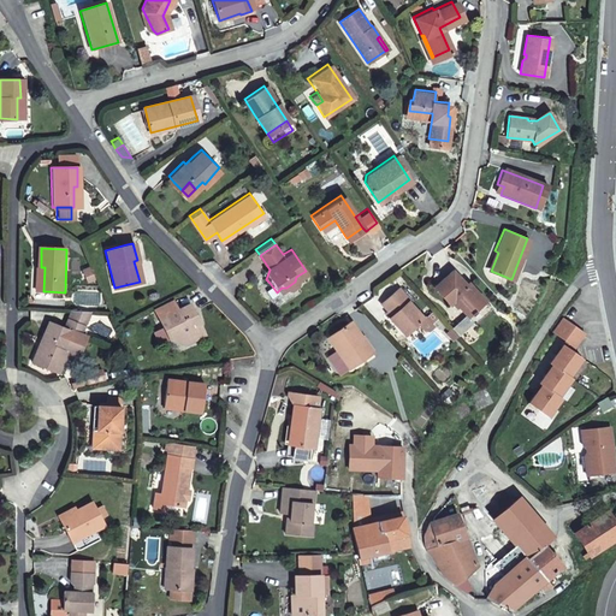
[(487,270),(491,271),(498,253),(495,250),(487,270)]
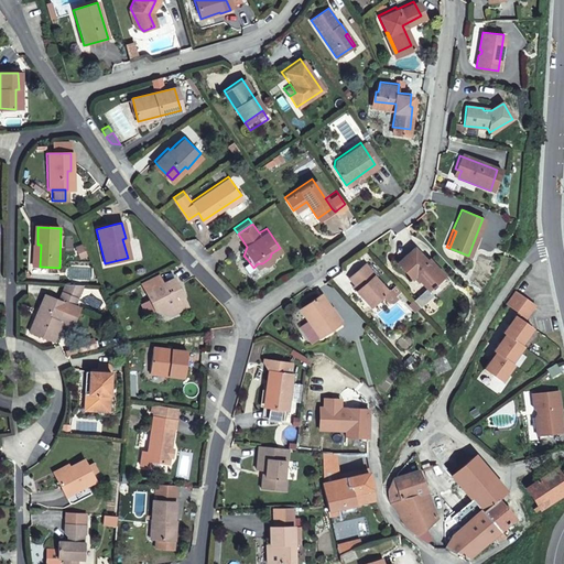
[(424,256),(413,242),(397,258),(411,273),(414,271),(433,292),(448,279),(426,253),(424,256)]
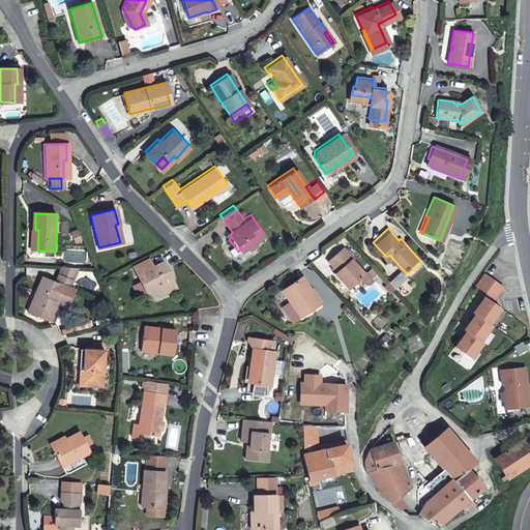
[(322,255),(331,266),(329,267),(341,282),(357,268),(345,252),(345,251),(337,242),(322,255)]
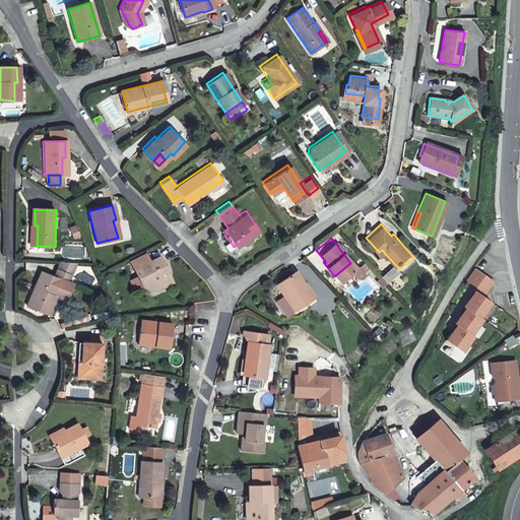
[(129,259),(134,269),(142,285),(151,280),(156,289),(172,280),(170,276),(166,275),(164,273),(164,271),(167,270),(158,256),(148,261),(143,252),(129,259)]
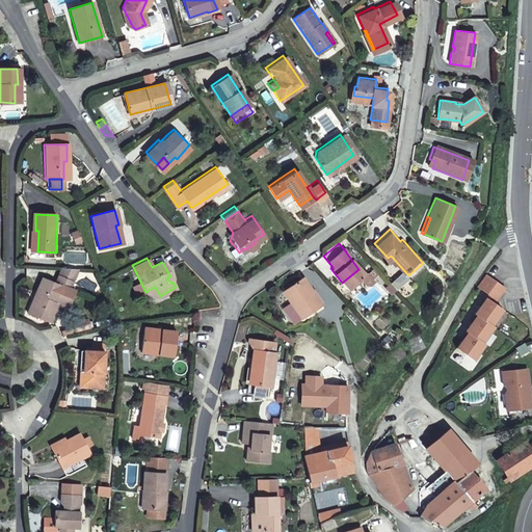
[(65,289),(74,269),(59,268),(53,283),(41,277),(25,314),(47,323),(55,303),(64,308),(71,295),(65,289)]
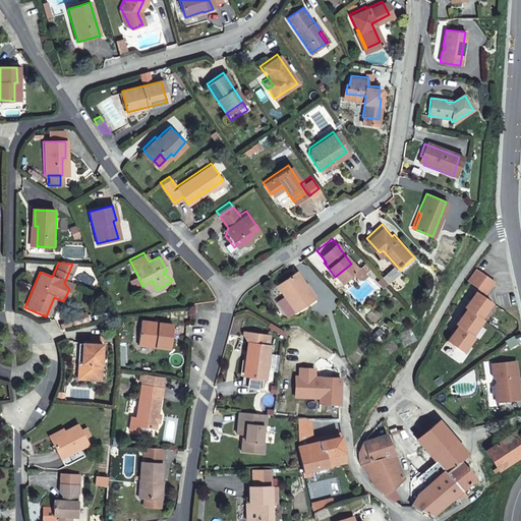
[(293,306),(312,293),(294,268),(276,279),(284,291),(283,291),(293,306)]
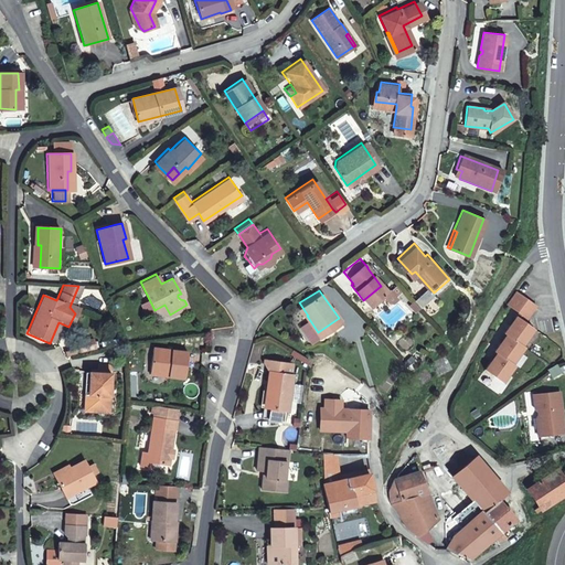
[(416,305),(412,308),(417,315),(420,311),(416,305)]
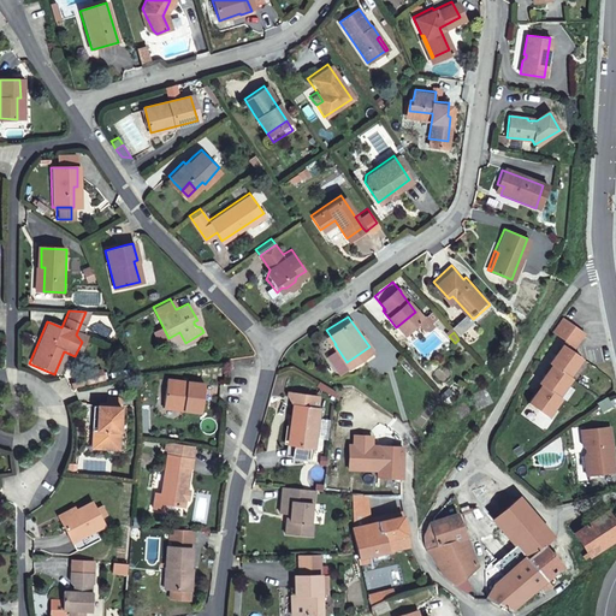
[(199,410),(202,383),(165,378),(163,403),(183,404),(183,408),(199,410)]
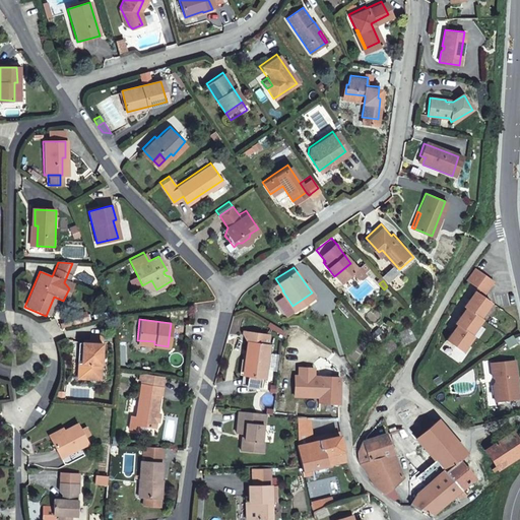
[(410,341),(416,339),(411,326),(398,333),(403,345),(410,341)]
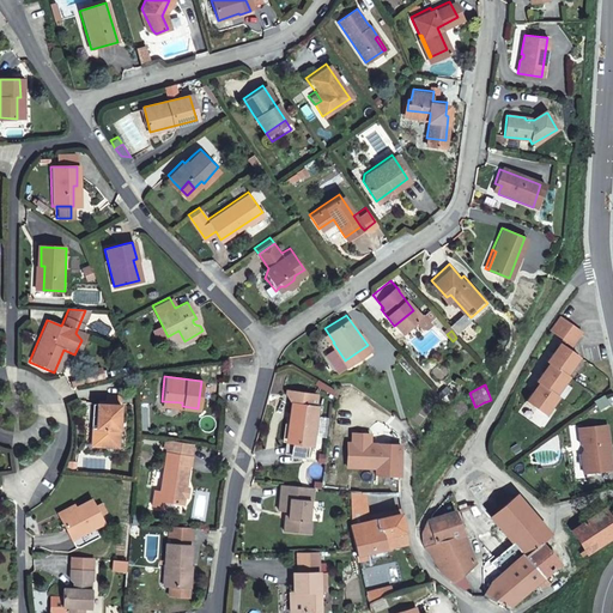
[(310,444),(316,406),(314,406),(305,405),(307,393),(285,390),(285,393),(290,402),(287,426),(289,426),(287,442),(308,444),(310,444)]
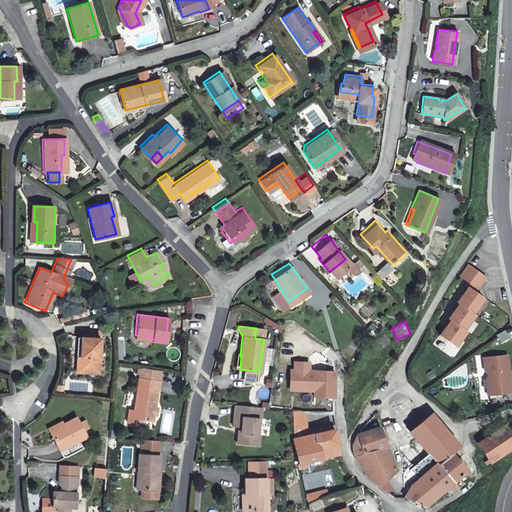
[(255,338),(262,339),(263,329),(256,328),(255,338)]
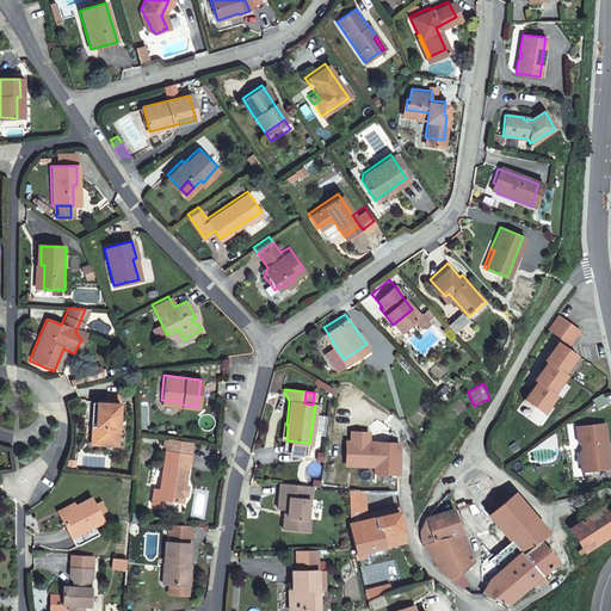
[(107,403),(98,403),(96,445),(119,446),(121,405),(107,403)]
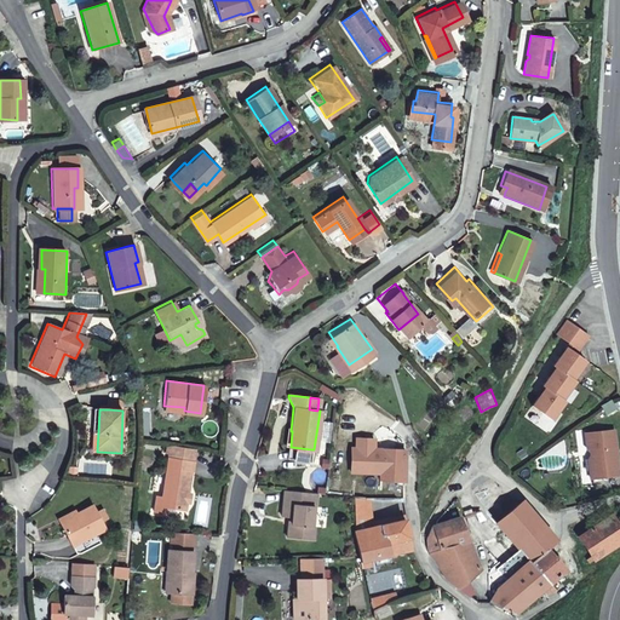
[(614,428),(585,431),(587,442),(590,442),(593,466),(590,468),(591,477),(616,474),(619,474),(614,428)]
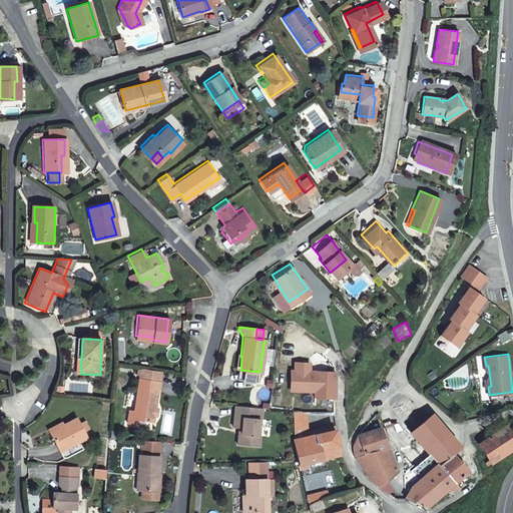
[(159,371),(139,369),(138,378),(134,410),(129,409),(127,423),(138,424),(138,421),(153,423),(154,415),(154,410),(157,390),(159,390),(159,381),(158,381),(159,371)]
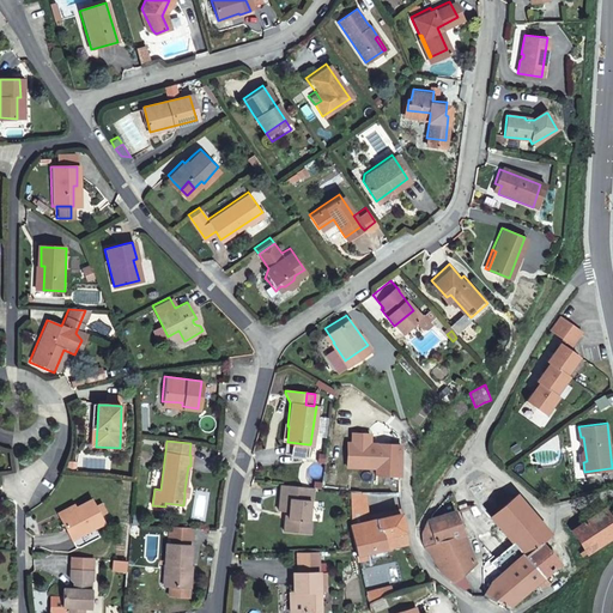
[(284,442),(283,453),(307,456),(308,444),(287,442),(284,442)]
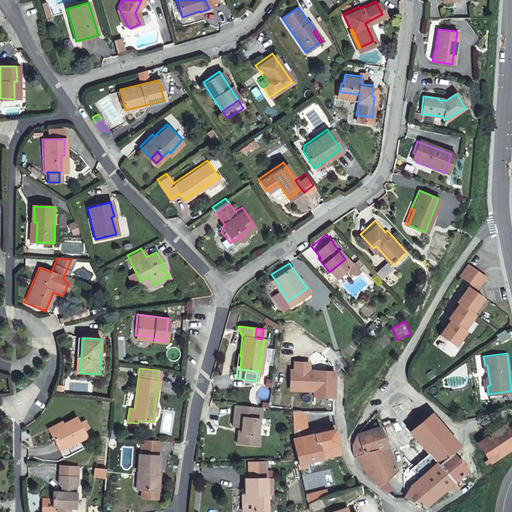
[(316,369),(315,393),(334,394),(334,370),(316,369)]
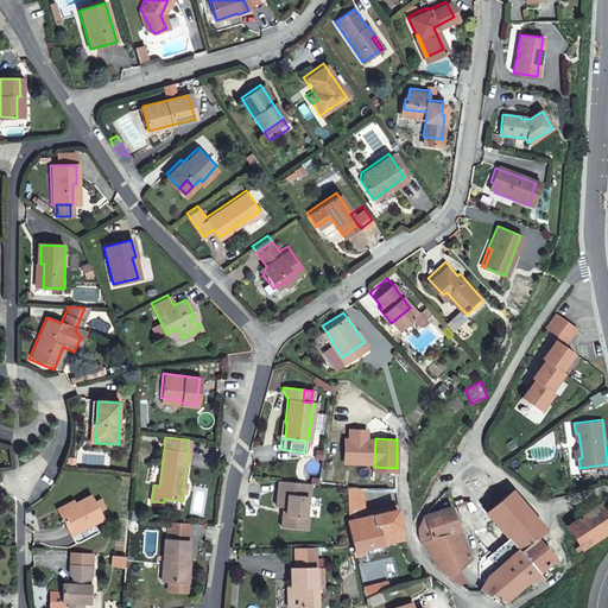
[(504,483),(494,477),(485,487),(483,488),(491,496),(480,502),(491,508),(501,499),(513,489),(504,483)]
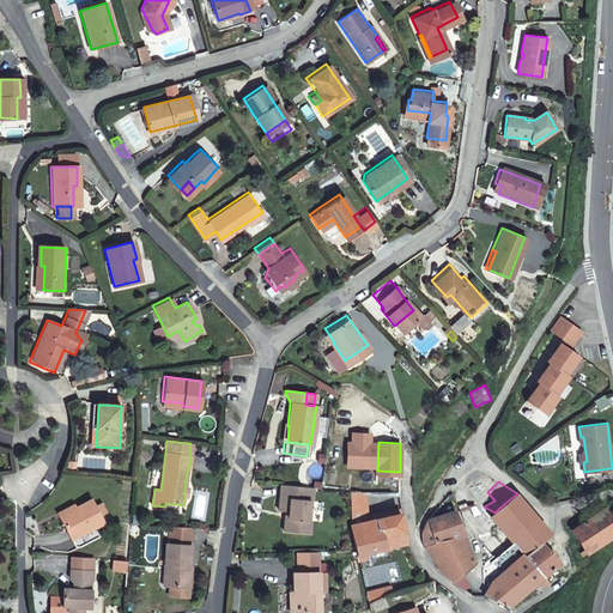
[(487,492),(489,491),(479,483),(469,492),(471,501),(474,498),(475,499),(484,507),(495,501),(487,492)]
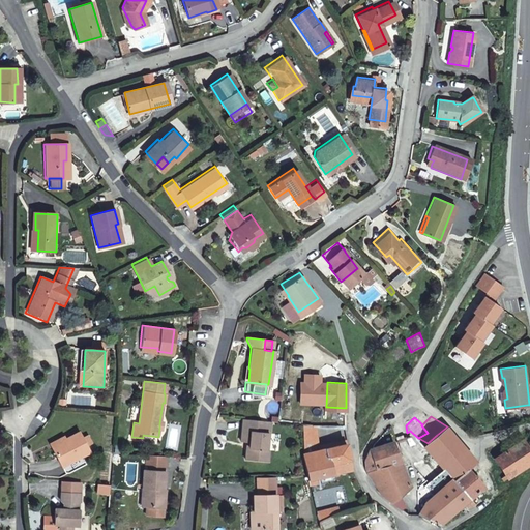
[(244,458),(267,460),(268,449),(265,448),(267,434),(268,434),(269,420),(242,418),(240,435),(240,441),(245,442),(244,458)]
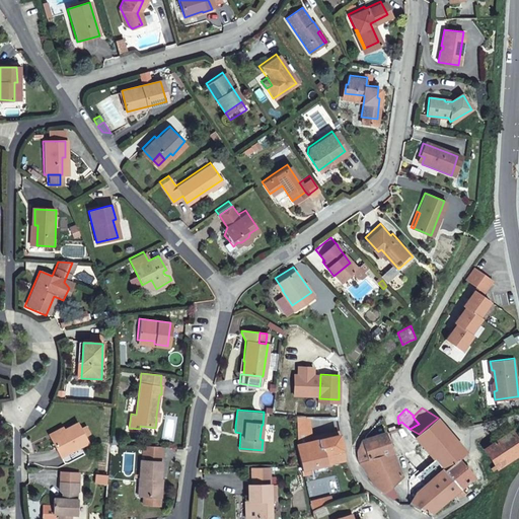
[(440,421),(438,418),(428,426),(419,434),(437,456),(447,469),(460,486),(472,474),(458,457),(466,451),(440,421)]
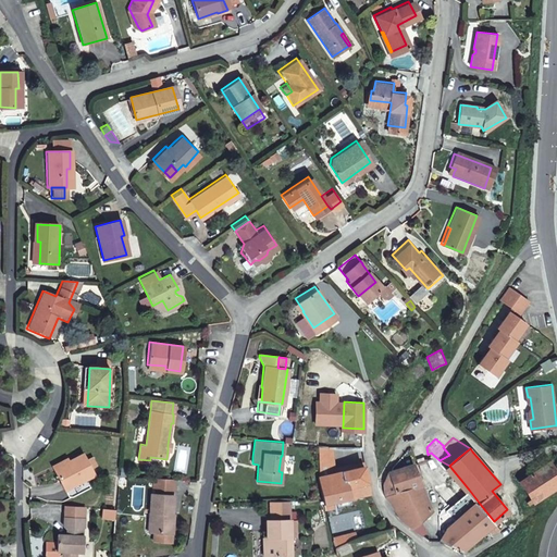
[(95,474),(83,453),(53,469),(63,490),(95,474)]
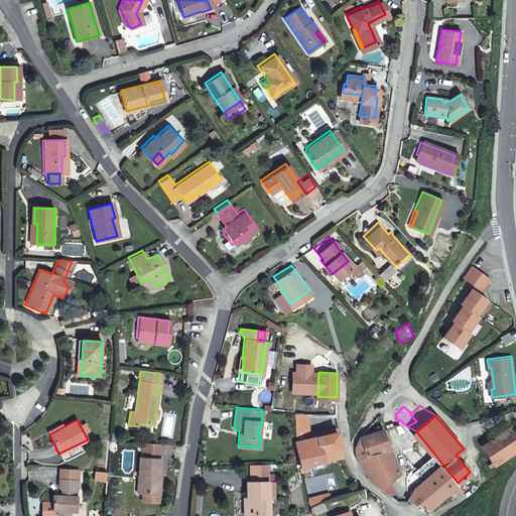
[(387,463),(396,459),(383,426),(362,435),(361,436),(369,456),(381,450),(386,463),(387,463)]
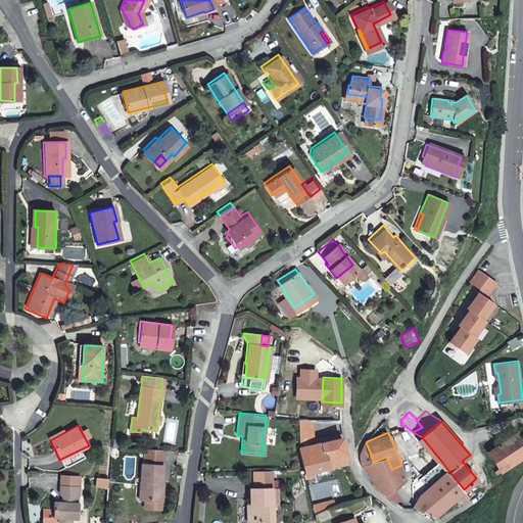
[(522,455),(522,442),(516,432),(512,435),(487,450),(500,467),(502,470),(522,455)]
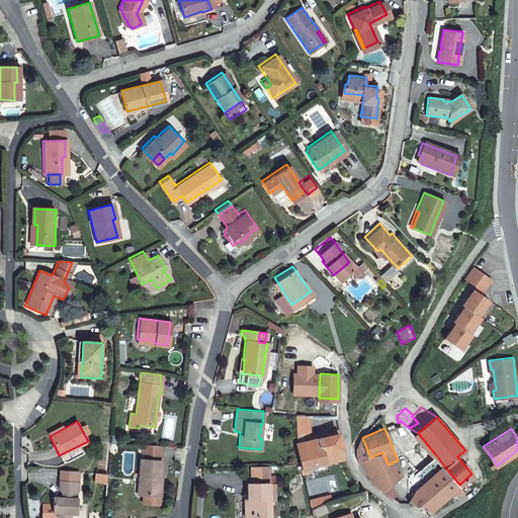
[(295,443),(300,463),(301,468),(344,458),(343,456),(338,434),(295,443)]
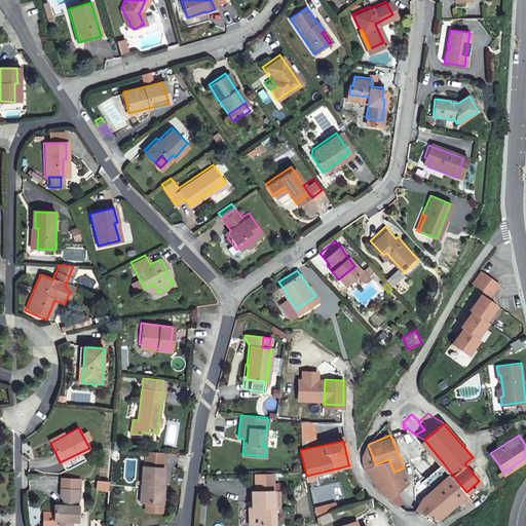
[(370,479),(377,490),(408,478),(404,467),(395,472),(393,472),(388,459),(376,464),(368,445),(368,446),(367,448),(363,456),(363,465),(370,479)]
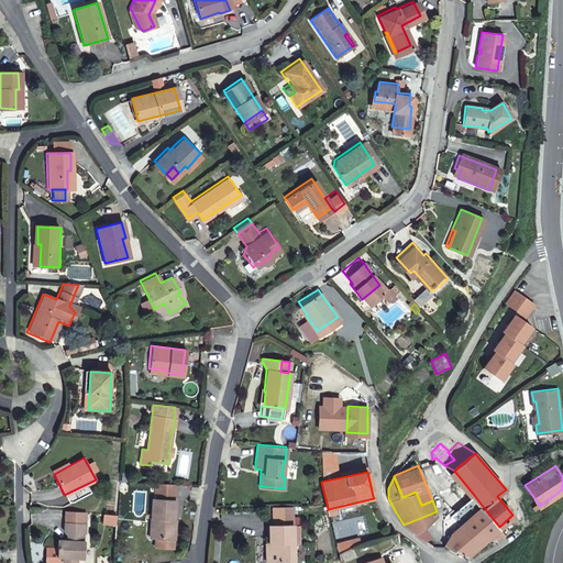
[(176,484),(153,482),(153,504),(152,522),(154,522),(153,539),(174,541),(175,522),(174,522),(176,484)]
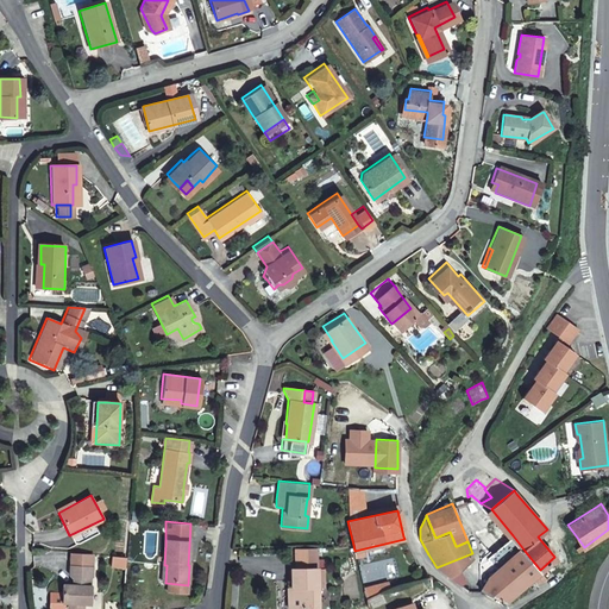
[(533,575),(540,570),(525,551),(513,535),(489,554),(498,566),(479,586),(478,589),(503,600),(506,598),(533,575)]
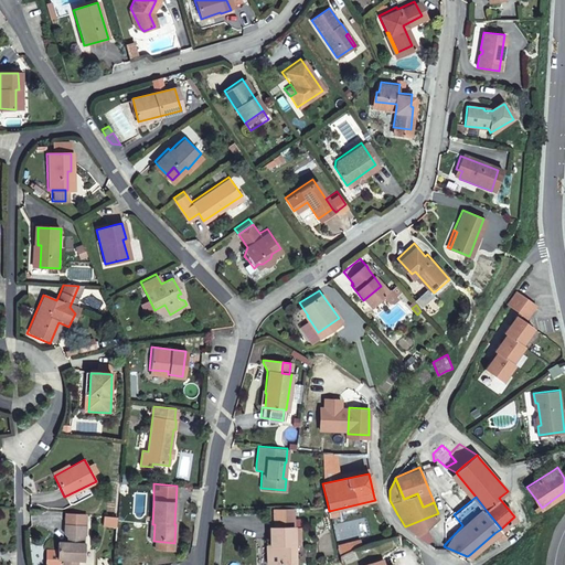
[(84,525),(63,525),(64,536),(70,541),(70,545),(59,545),(60,561),(65,561),(68,564),(71,564),(77,561),(85,561),(85,545),(81,545),(81,540),(85,535),(84,525)]
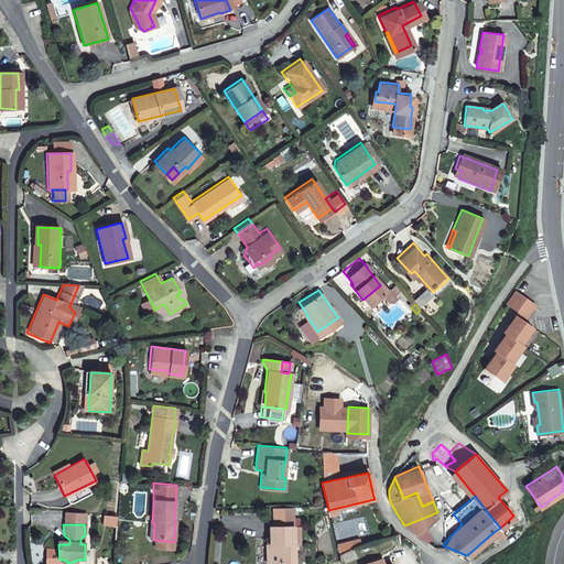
[(293,525),(271,525),(271,546),(271,563),(293,562),(293,525)]
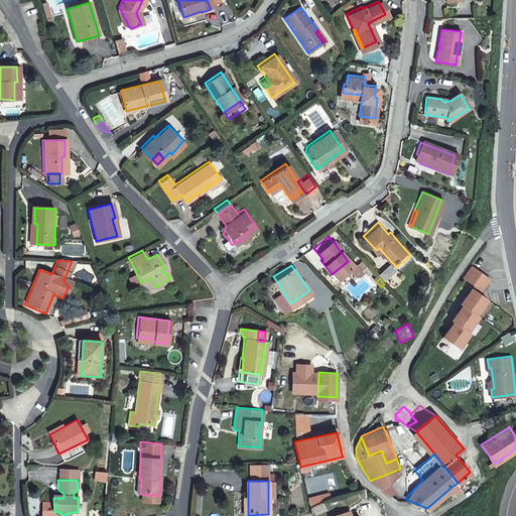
[(461,487),(458,483),(452,487),(455,492),(461,487)]
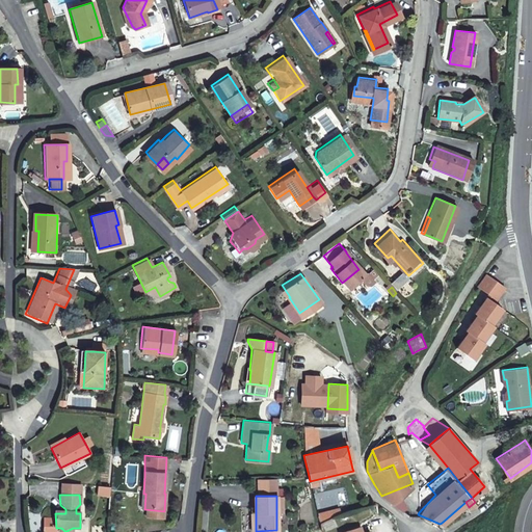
[(341,514),(319,523),(320,531),(382,531),(375,504),(341,514)]
